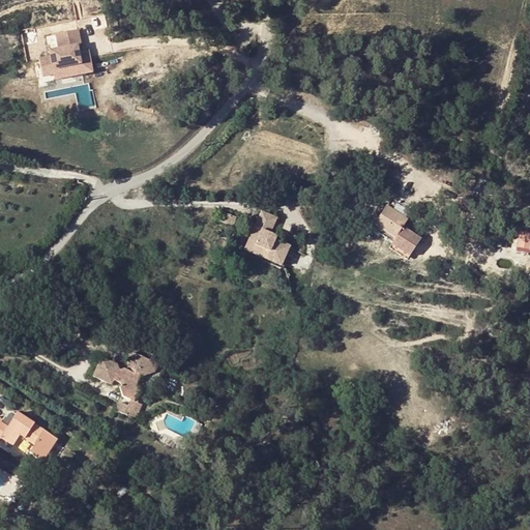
[(81,46),(78,30),(56,34),(59,50),(50,51),(51,57),(39,59),(42,77),(54,75),(53,70),(81,65),(79,53),(77,46),(81,46)]
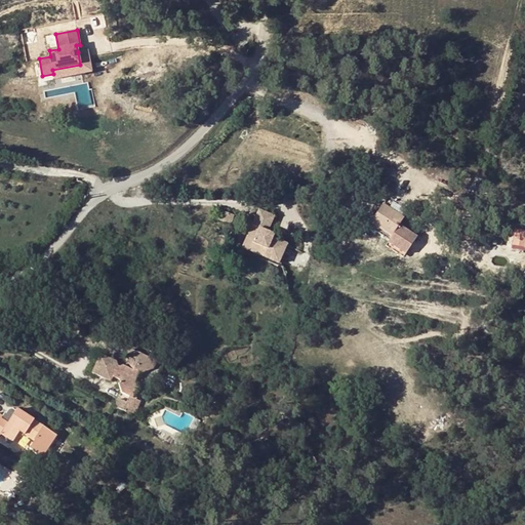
[(370,223),(391,237),(388,241),(387,243),(404,255),(416,238),(399,226),(403,218),(382,205),(370,223)]
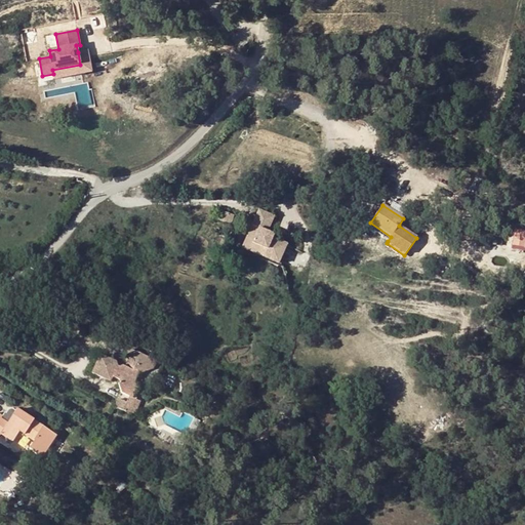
[(215,217),(231,224),(234,216),(218,210),(215,217)]
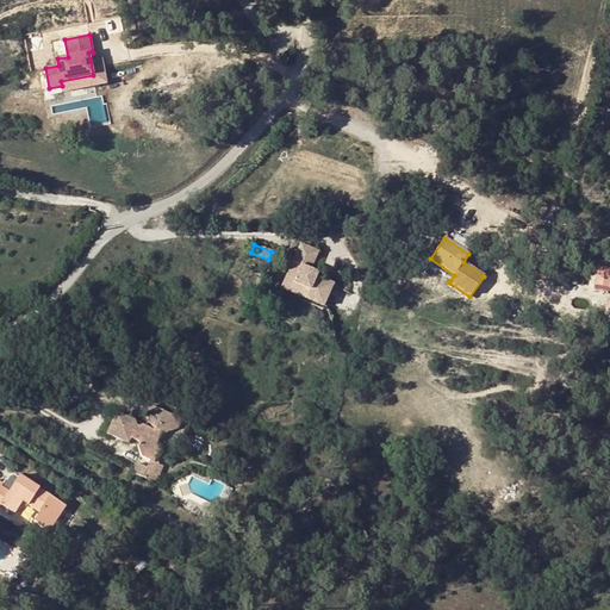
[(299,265),(287,291),(324,306),(334,284),(316,277),(317,273),(311,269),(318,251),(299,244),(292,262),(299,265)]
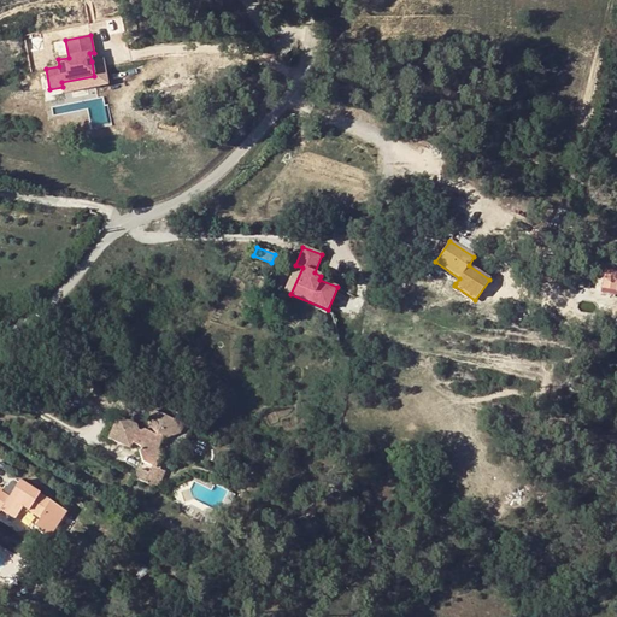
[(459,278),(435,262),(432,266),(456,283),(459,278)]
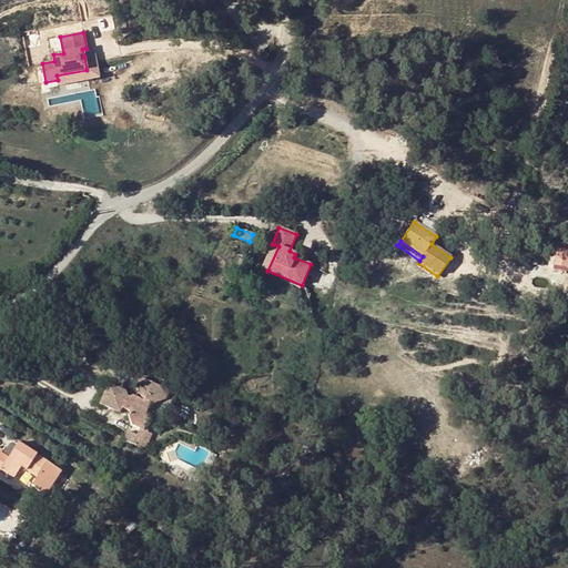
[(272,244),(262,269),(267,271),(279,246),(272,244)]
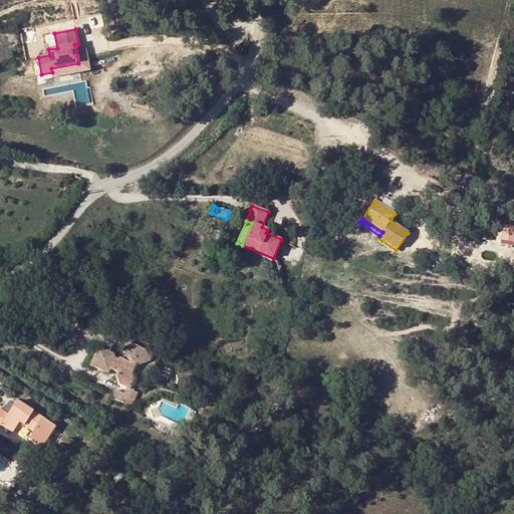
[(513,224),(504,223),(502,239),(513,240),(513,224)]
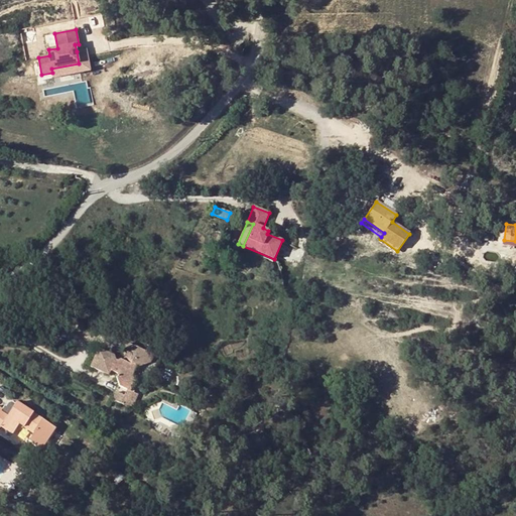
[(395,318),(396,311),(387,309),(386,317),(395,318)]
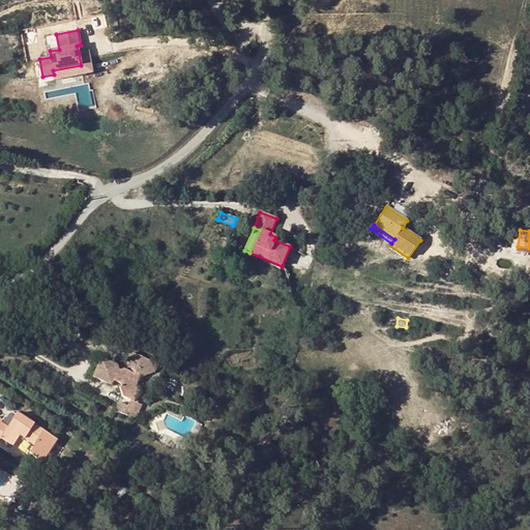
[(147,373),(152,362),(129,352),(125,361),(128,362),(125,369),(121,371),(116,369),(117,365),(101,357),(93,377),(111,385),(113,381),(120,384),(124,396),(134,402),(138,392),(136,386),(140,377),(151,374),(147,373)]
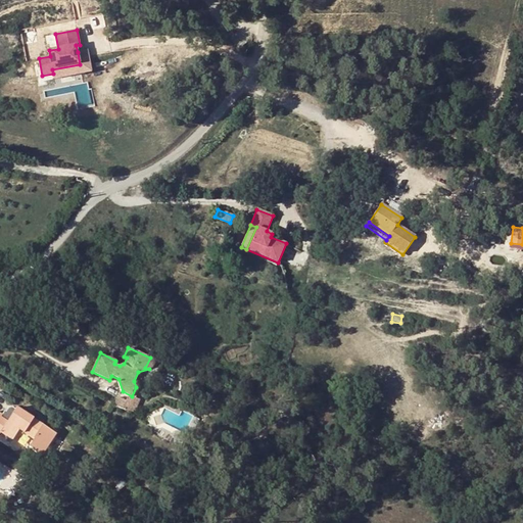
[(145,368),(149,369),(151,369),(155,361),(150,358),(145,368)]
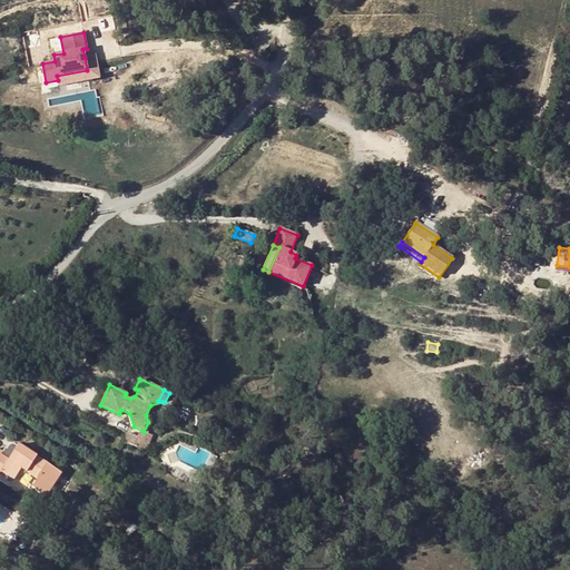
[(129,434),(126,442),(134,446),(138,438),(129,434)]
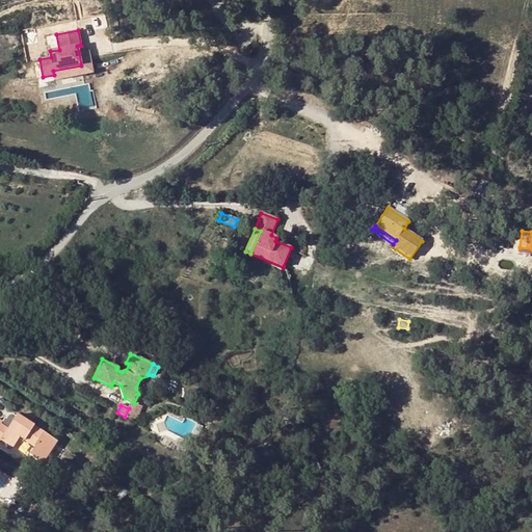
[(43,432),(17,416),(8,428),(0,422),(0,441),(1,440),(14,447),(17,442),(19,437),(25,442),(34,447),(29,455),(43,462),(56,441),(43,432)]
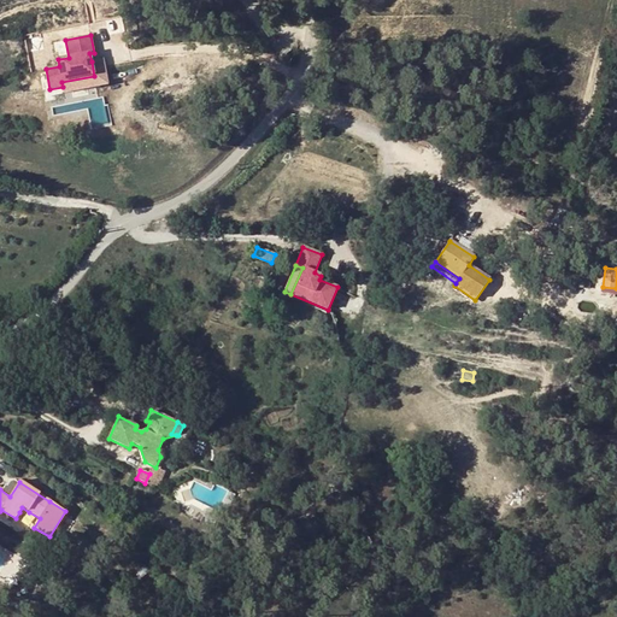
[(16,518),(1,510),(0,511),(0,513),(13,522),(16,518)]
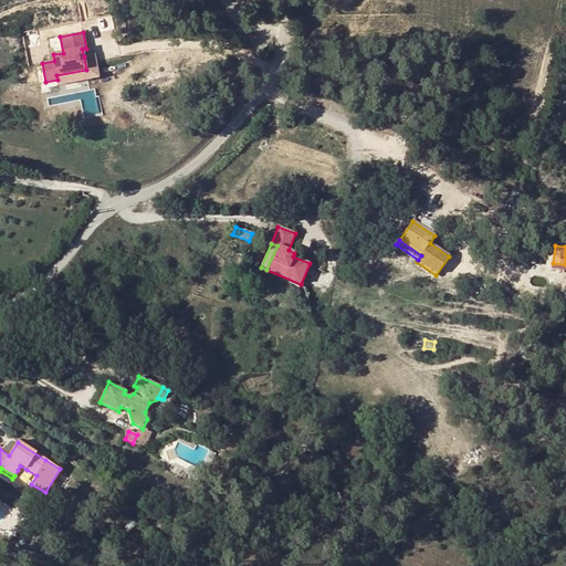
[(318,512),(324,526),(329,523),(324,509),(318,512)]
